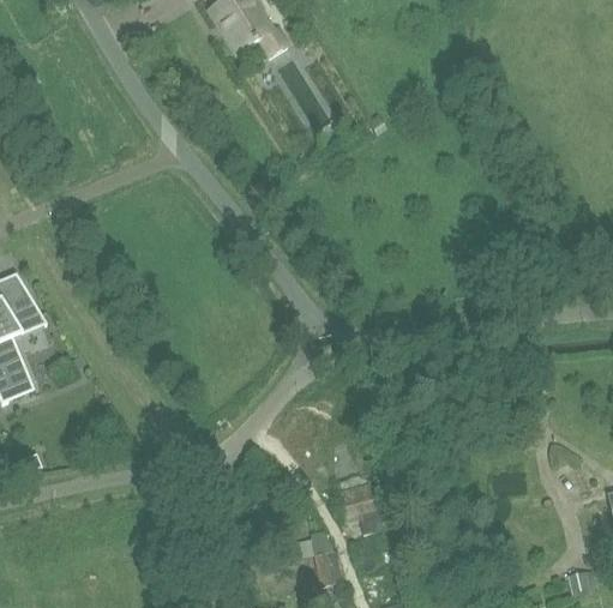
[(238,53),(258,40),(269,56),(289,43),(278,25),(274,29),(272,28),(268,31),(258,16),(263,12),(264,7),(259,0),(224,0),(210,8),(238,53)]
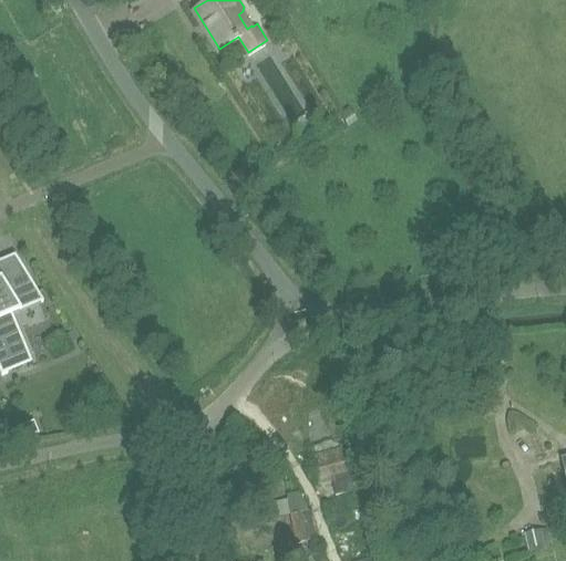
[(0,364),(3,372),(23,363),(20,353),(27,351),(18,332),(19,332),(18,328),(8,332),(0,313),(0,312),(12,308),(41,295),(43,299),(44,298),(28,270),(8,283),(2,274),(0,276),(0,364)]
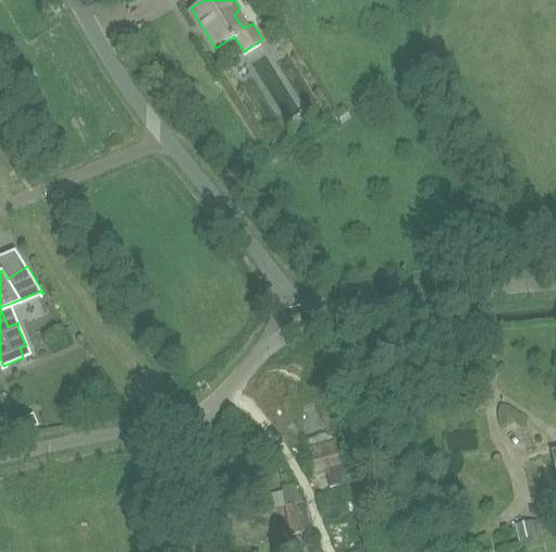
[(34,412),(14,415),(20,427),(39,424),(34,412)]
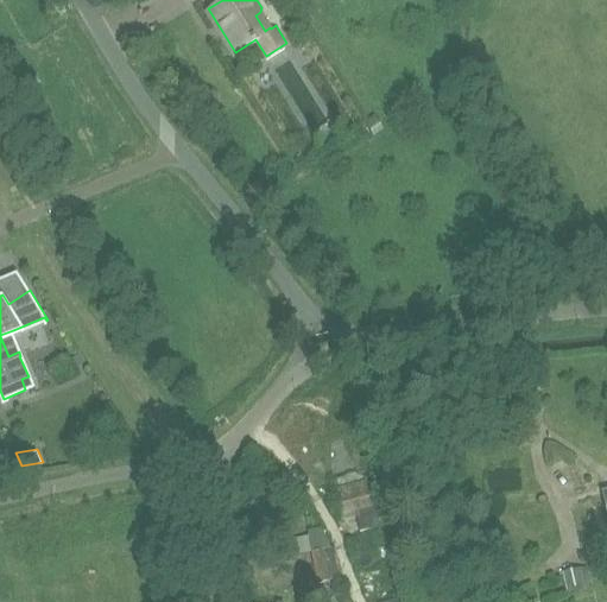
[(356,508),(360,528),(387,521),(385,508),(377,509),(368,477),(335,485),(341,512),(356,508)]
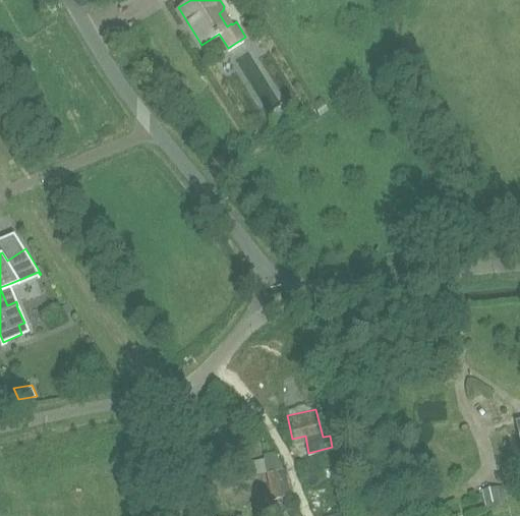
[(286,466),(278,468),(276,459),(266,460),(272,498),(292,494),(286,466)]
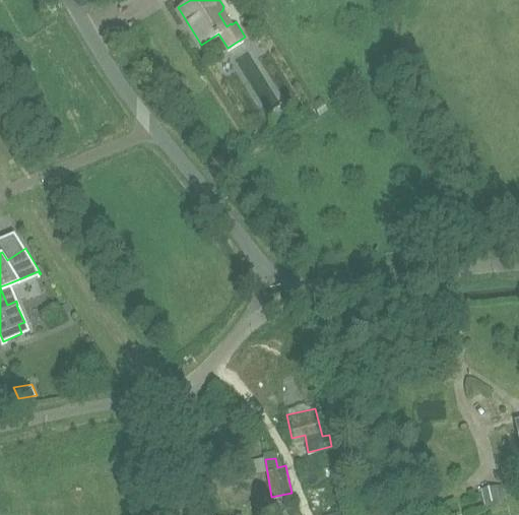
[(503,480),(481,485),(485,505),(507,501),(503,480)]
